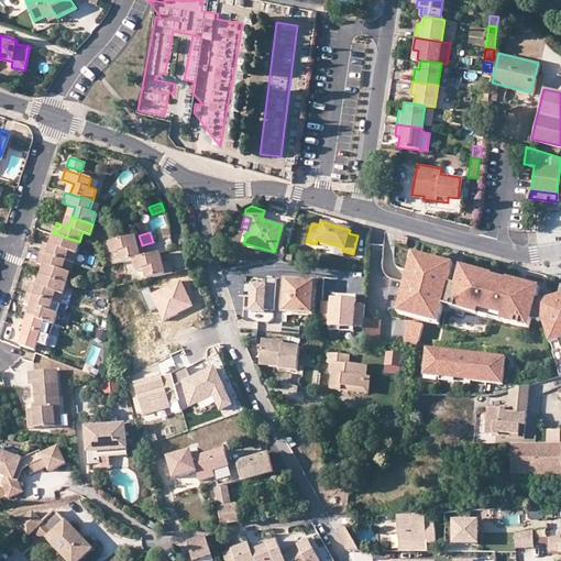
[(39,252),(73,263),(79,242),(57,234),(54,245),(48,243),(42,241),(39,252)]
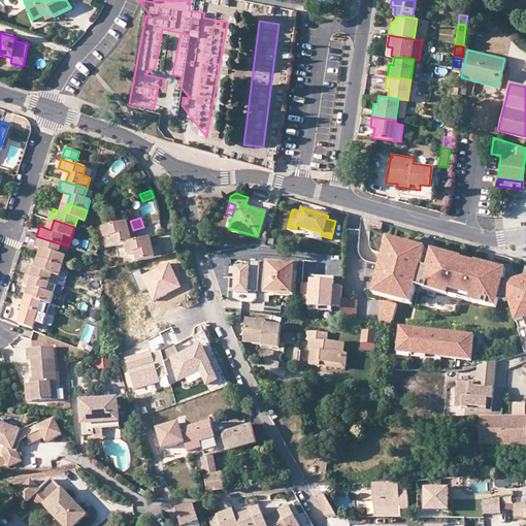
[(381,223),(370,220),(369,226),(380,229),(381,223)]
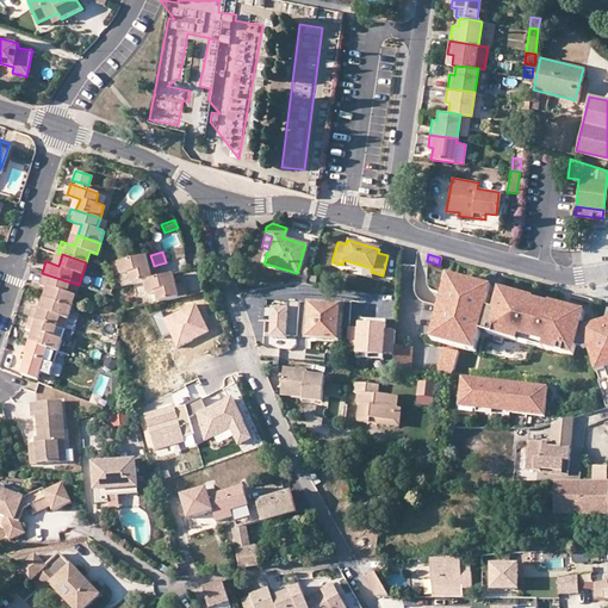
[(160,275),(157,265),(154,266),(144,267),(142,255),(113,261),(116,277),(125,274),(126,283),(144,279),(160,275)]
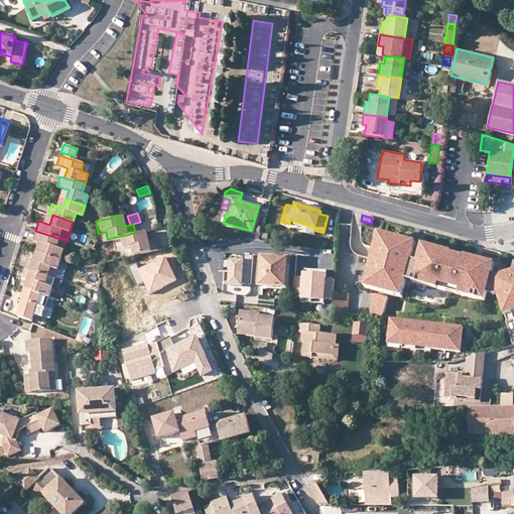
[(40,252),(60,258),(67,241),(35,231),(32,240),(38,242),(43,244),(40,252)]
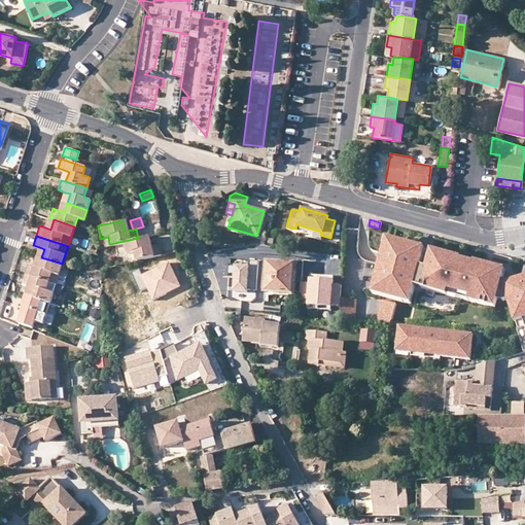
[(138,238),(125,241),(127,252),(133,250),(136,259),(161,253),(159,244),(151,246),(146,247),(144,236),(138,238)]
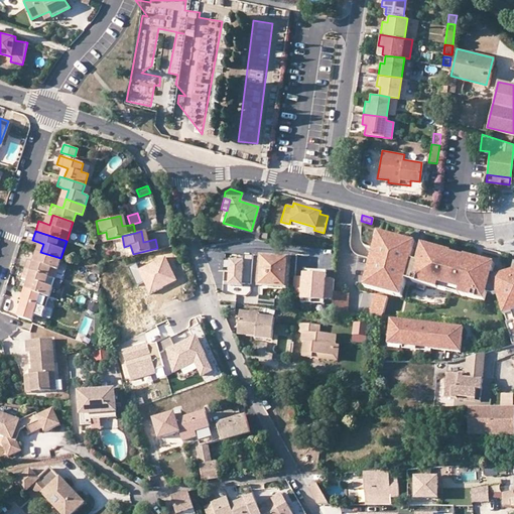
[(106,232),(98,234),(100,241),(107,239),(106,232)]
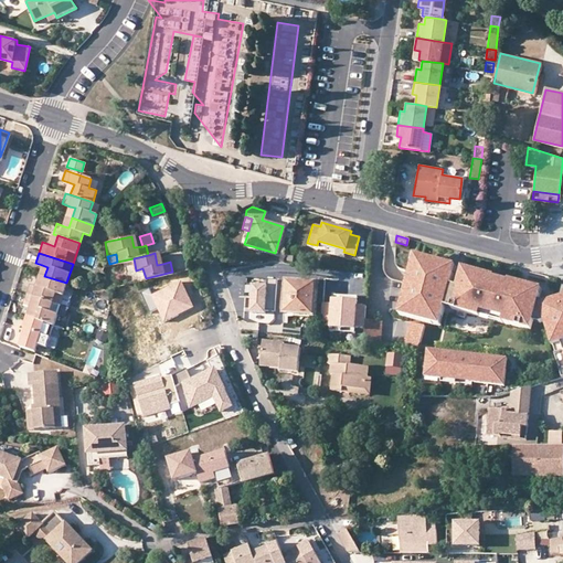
[(422,256),(414,254),(412,263),(418,265),(422,256)]
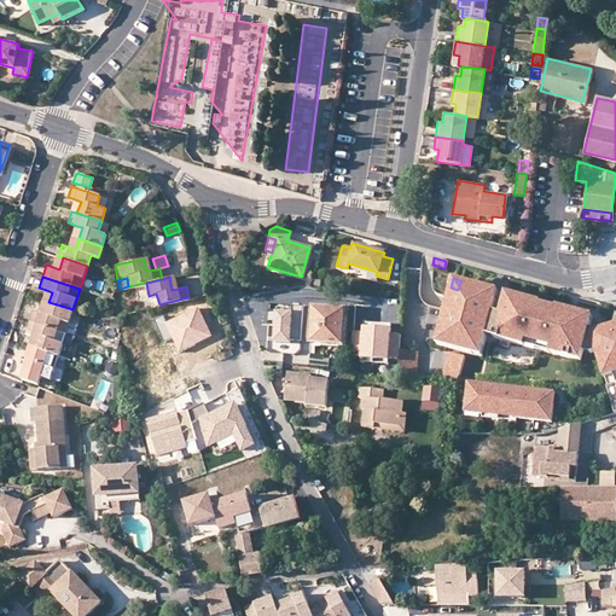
[(458,290),(451,288),(437,333),(446,336),(443,346),(471,353),(474,344),(483,347),(486,335),(493,337),(499,313),(492,311),(498,290),(462,280),(458,290)]
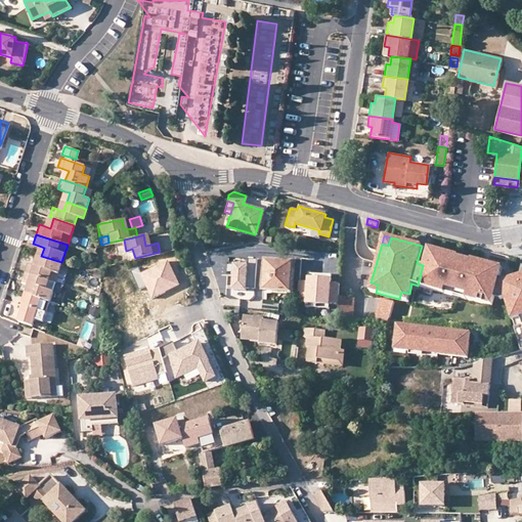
[(426,253),(423,265),(418,286),(444,293),(446,285),(458,288),(468,291),(466,299),(491,306),(494,296),(498,277),(502,267),(472,259),(470,265),(464,263),(458,261),(459,256),(435,250),(434,255),(426,253)]
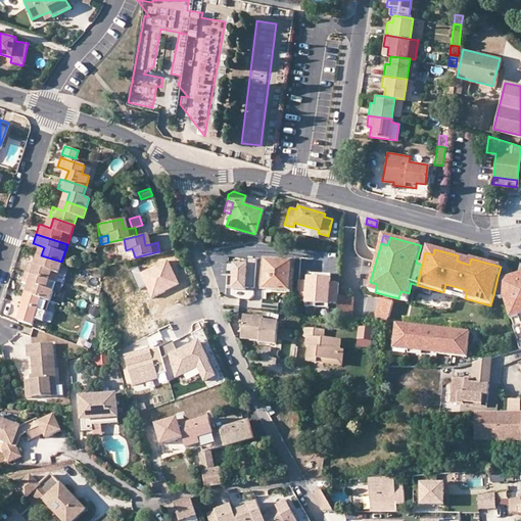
[(61,262),(41,255),(38,266),(33,265),(27,262),(24,271),(55,281),(61,262)]
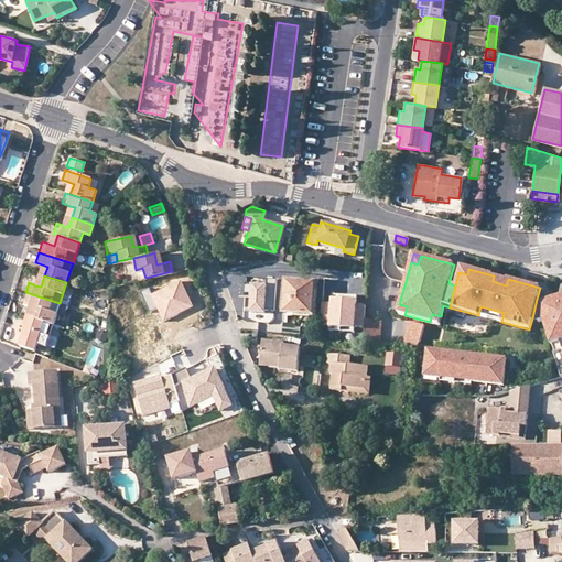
[(276,278),(266,278),(265,283),(251,282),(244,282),(242,294),(249,295),(248,310),(262,311),(263,309),(273,310),(276,278)]
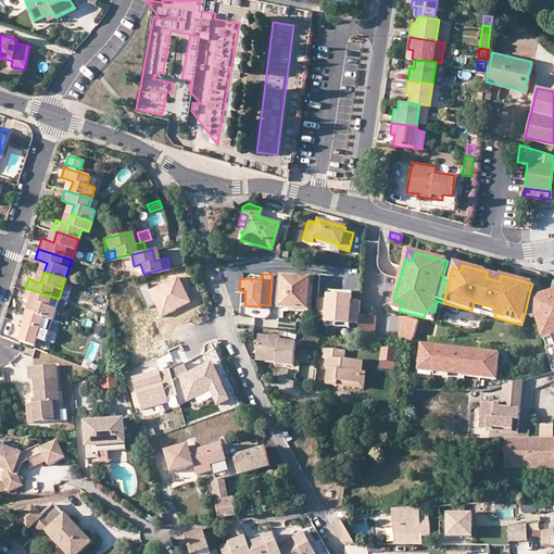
[(309,277),(280,275),(278,306),(307,307),(309,277)]
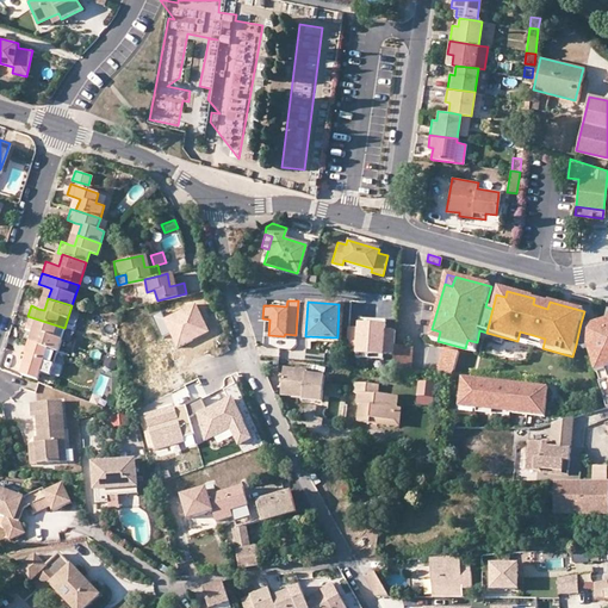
[(64,328),(28,316),(24,328),(31,330),(37,333),(33,342),(48,347),(56,351),(64,328)]
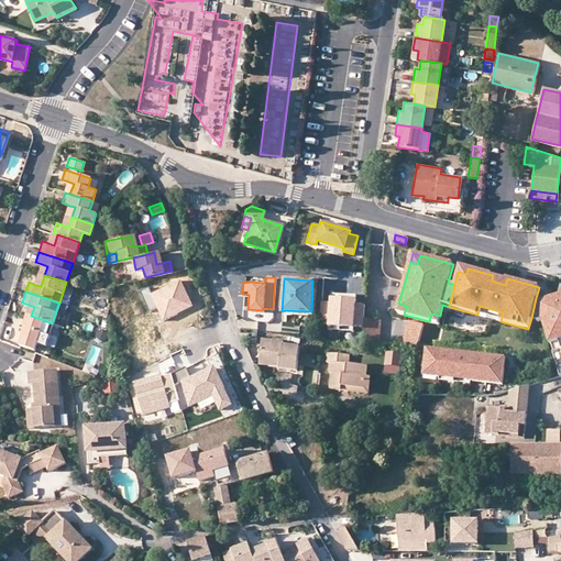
[(560,295),(559,296),(552,298),(551,297),(543,299),(545,303),(549,319),(560,315),(560,295)]
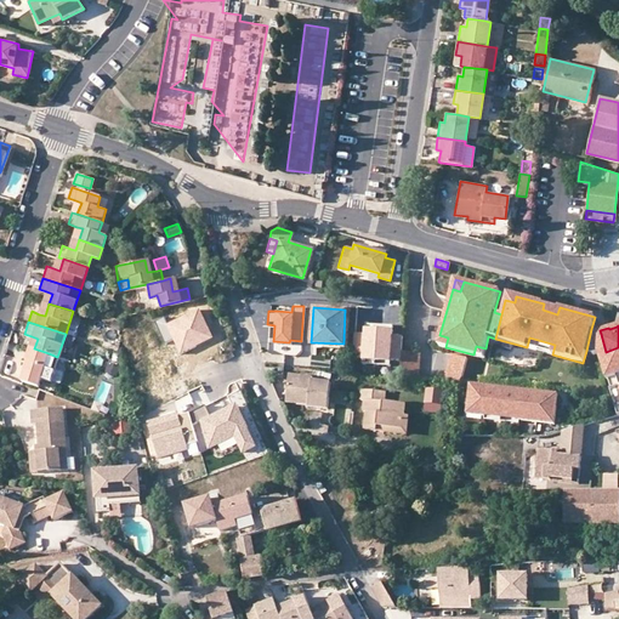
[(591,329),(586,351),(592,353),(598,352),(606,378),(609,376),(612,386),(608,387),(612,399),(618,399),(613,379),(607,361),(608,361),(606,352),(601,334),(600,330),(598,330),(591,329)]
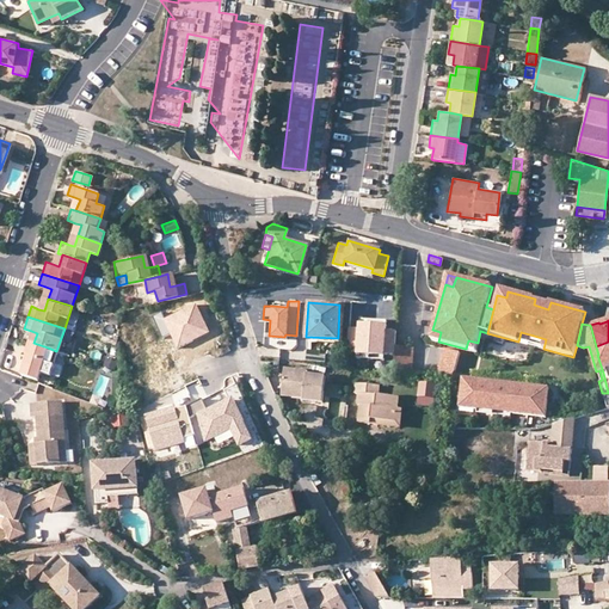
[(432,330),(430,339),(438,342),(441,332),(432,330)]
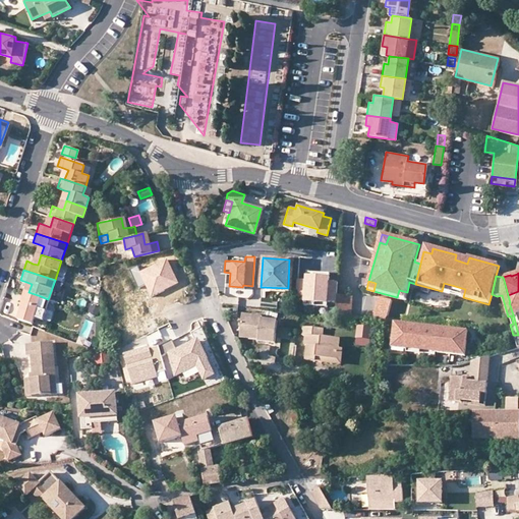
[(455,286),(444,283),(442,291),(452,294),(455,286)]
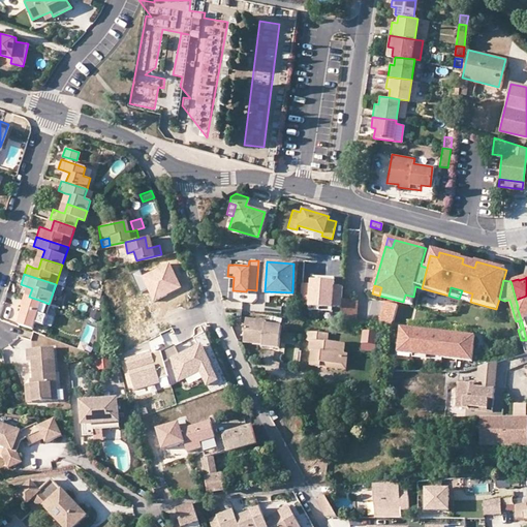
[(472,293),(462,290),(459,299),(470,302),(472,293)]
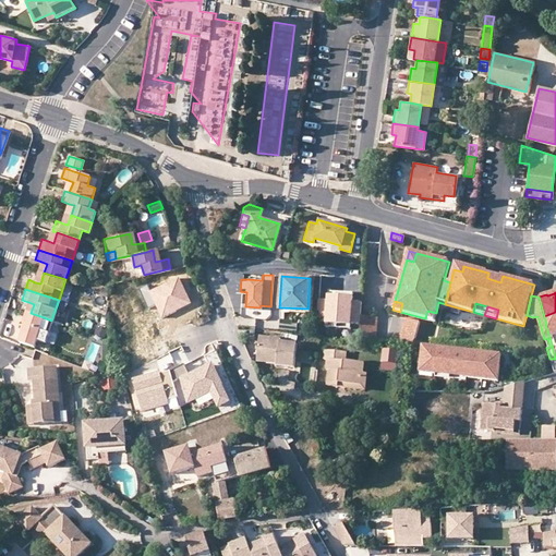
[(348,310),(328,307),(325,334),(346,336),(348,310)]
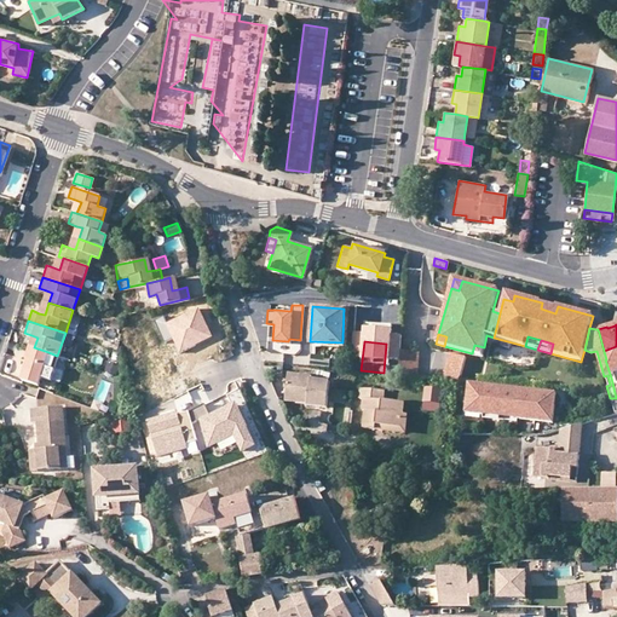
[(480,356),(484,347),(474,345),(472,353),(480,356)]
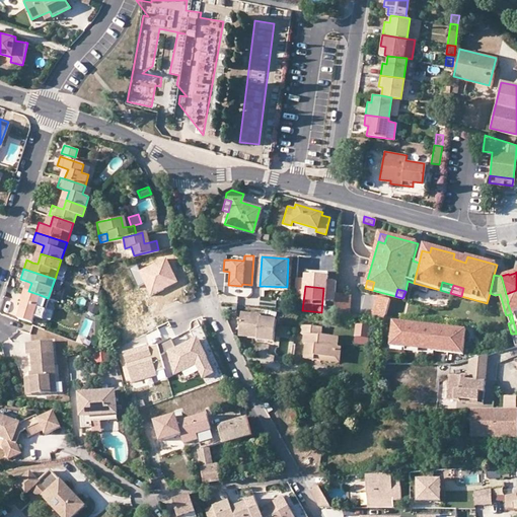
[(41,295),(28,291),(24,290),(20,301),(22,301),(17,317),(31,322),(37,307),(41,295)]
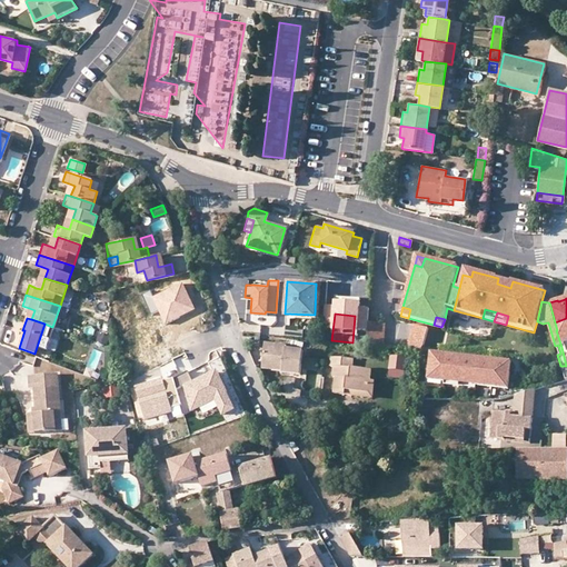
[(566,318),(555,322),(557,330),(556,330),(561,347),(566,345),(566,342),(566,341),(566,340),(566,318)]
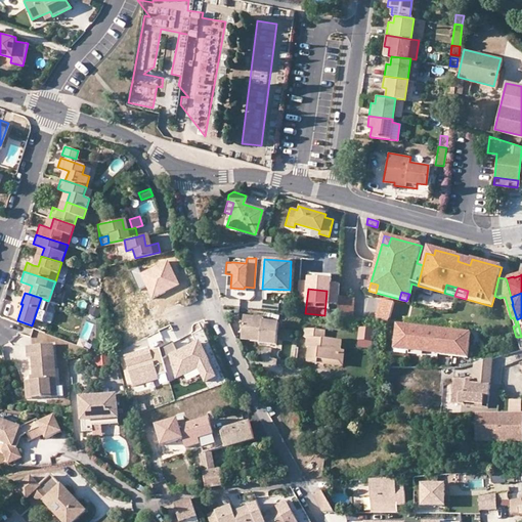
[(353,296),(337,294),(336,316),(351,318),(353,296)]
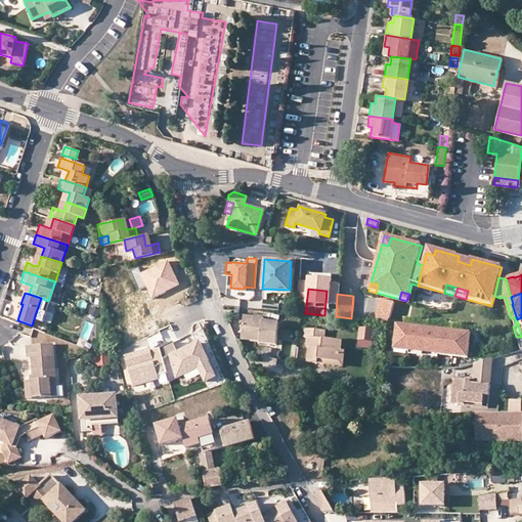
[(391,301),(378,297),(373,312),(387,316),(391,301)]
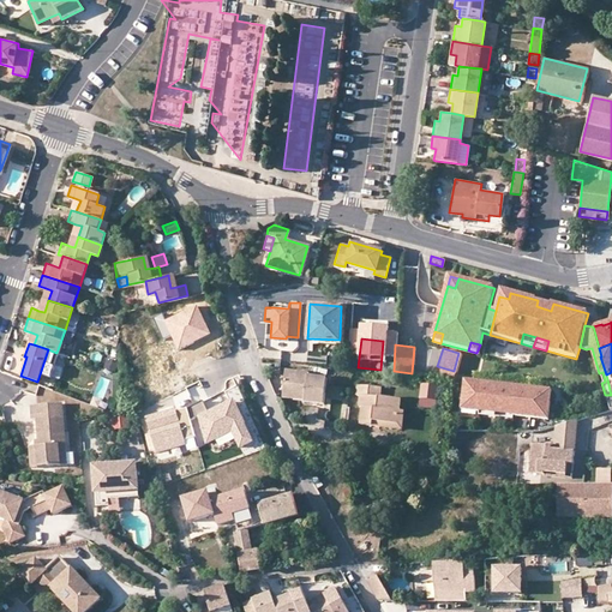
[(57,353),(48,349),(43,364),(53,366),(57,353)]
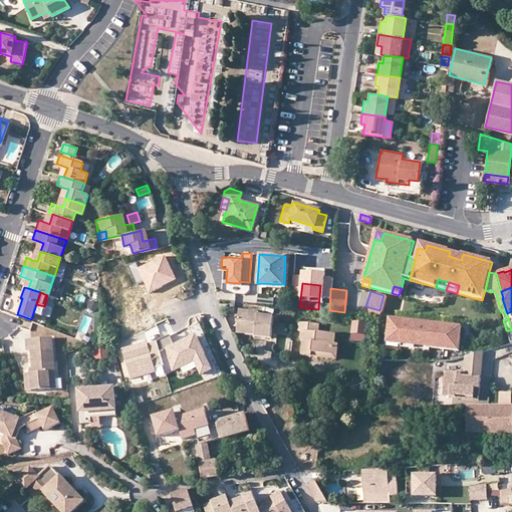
[(365,306),(363,314),(378,316),(379,310),(365,306)]
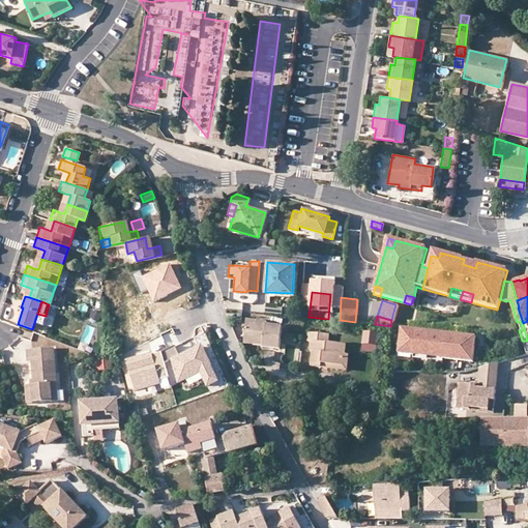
[(245,319),(244,336),(262,339),(262,344),(262,346),(279,347),(281,325),(265,323),(265,321),(245,319)]
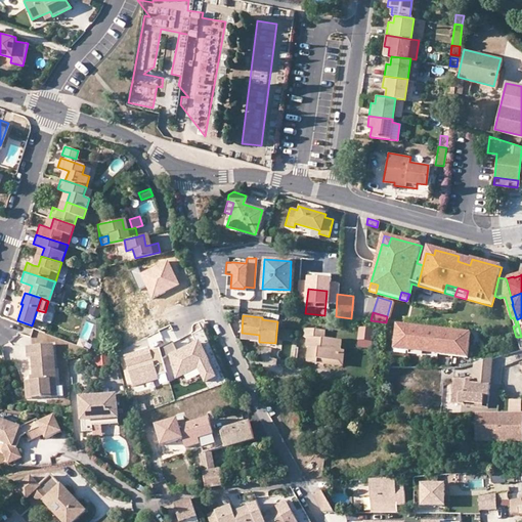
[(410,328),(410,324),(408,324),(395,322),(392,348),(407,350),(407,347),(410,328)]
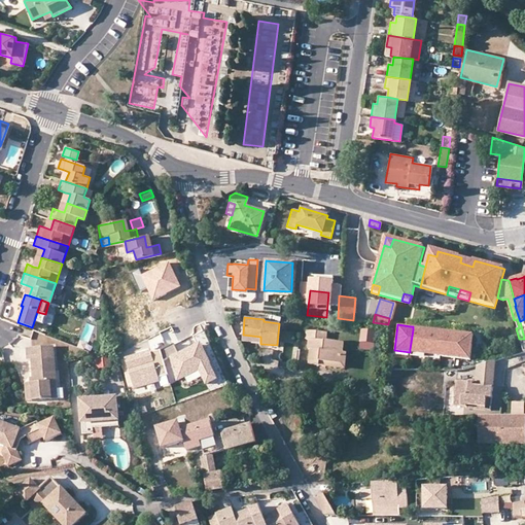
[(308,362),(317,363),(318,359),(340,361),(342,350),(343,341),(324,339),(325,330),(306,328),(305,337),(308,338),(307,347),(309,348),(308,362)]
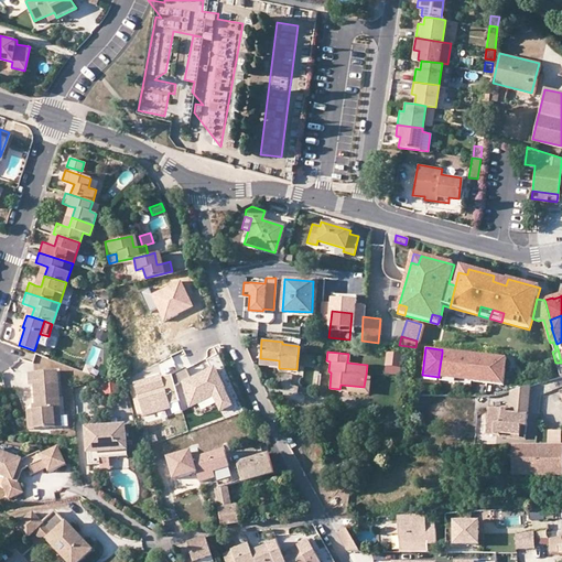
[(402,355),(386,353),(384,371),(399,374),(402,355)]
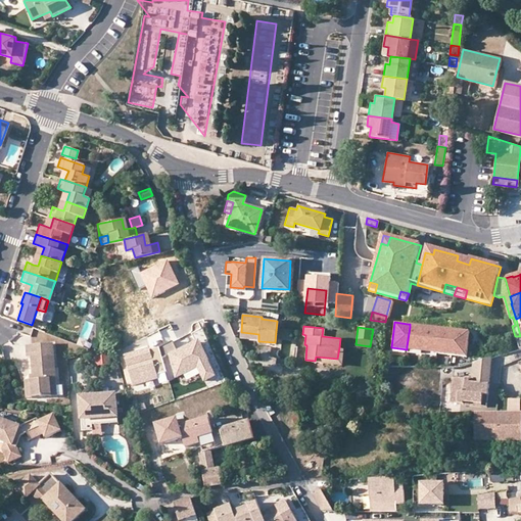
[(421,348),(424,329),(410,327),(407,346),(421,348)]
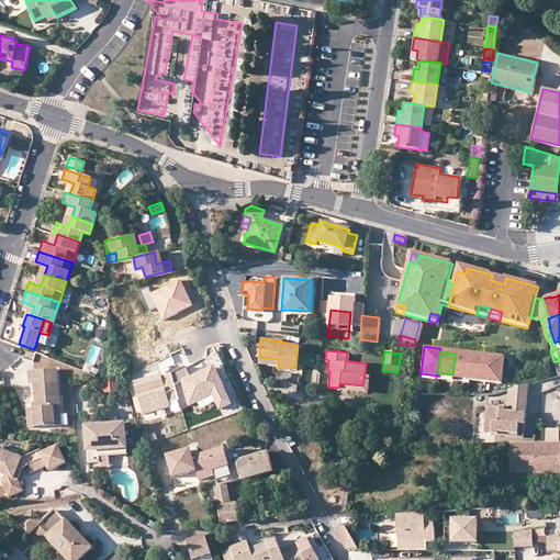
[(488,354),(471,353),(471,355),(469,376),(468,379),(484,381),(488,354)]
